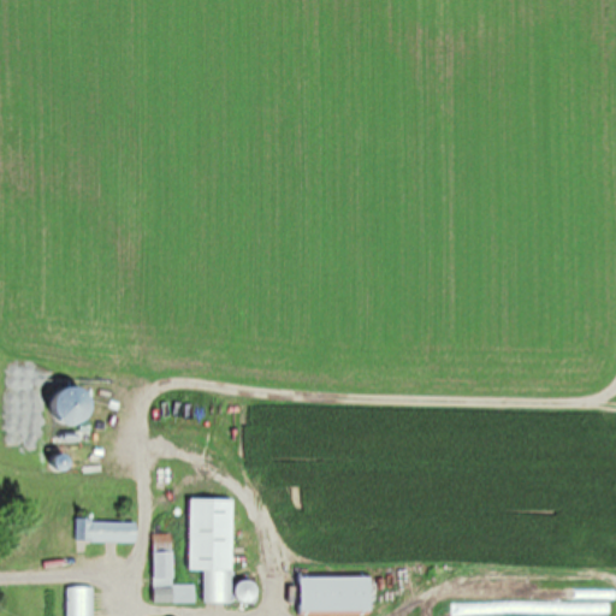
[(191,570),(207,570),(207,602),(234,602),(235,499),(191,499),(191,570)]
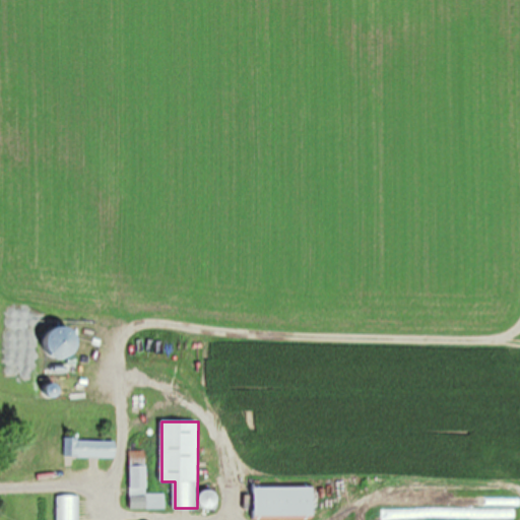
[(117,457),(117,440),(67,440),(67,457),(117,457)]
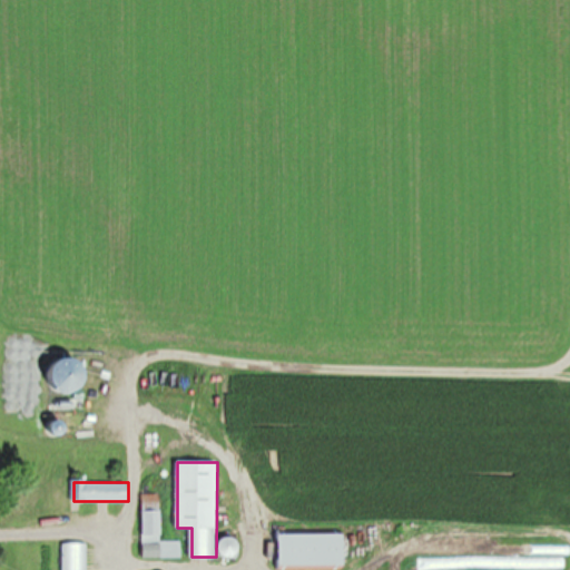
[(163,541),(161,493),(143,493),(144,558),(183,558),(182,541),(163,541)]
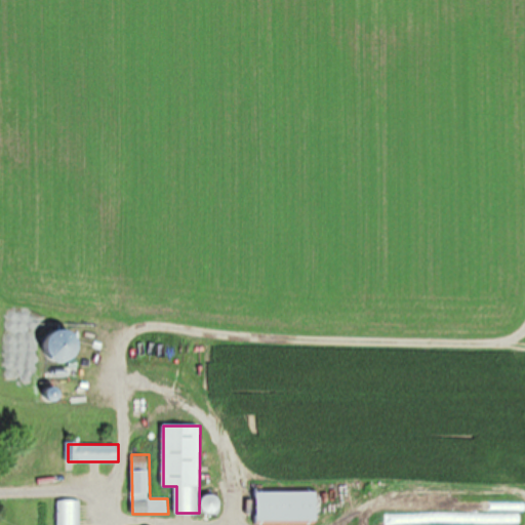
[(257,491),(257,522),(317,522),(317,491),(257,491)]
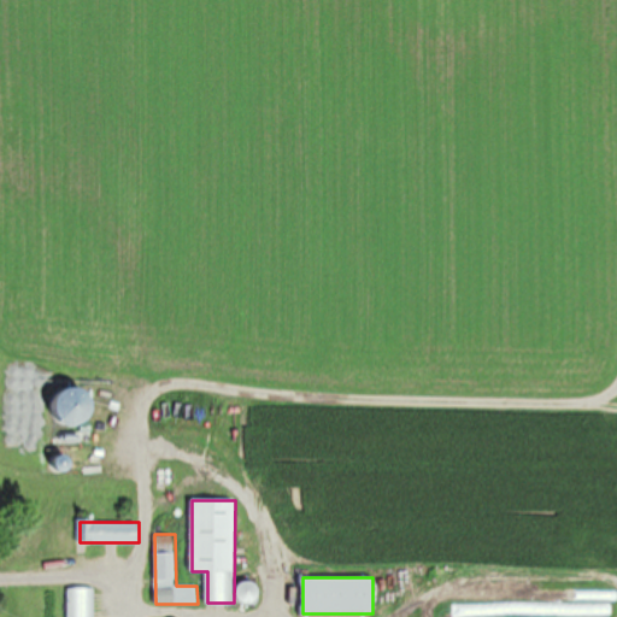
[(94,616),(95,588),(69,588),(68,616),(94,616)]
